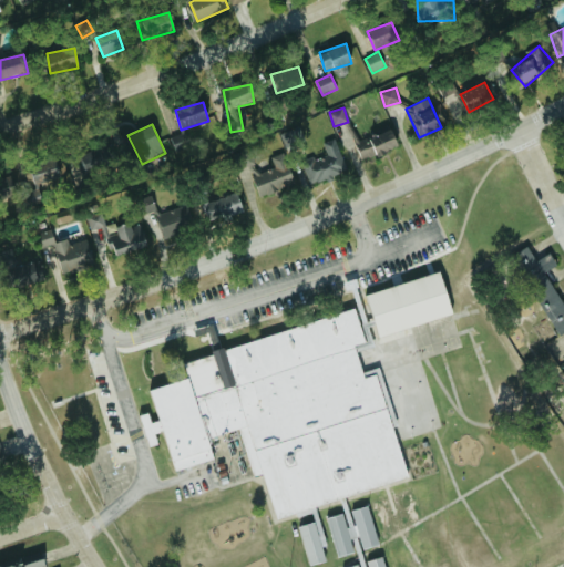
[(286,147),(306,142),(301,126),(282,133),(286,147)]
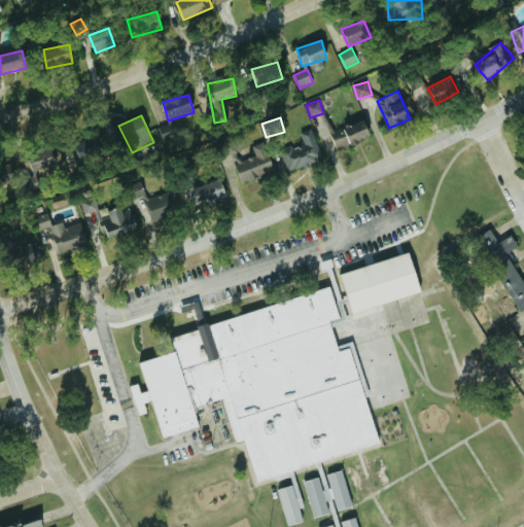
[(371,135),(363,118),(333,132),(326,119),(320,123),(324,132),(328,130),(337,149),(371,135)]
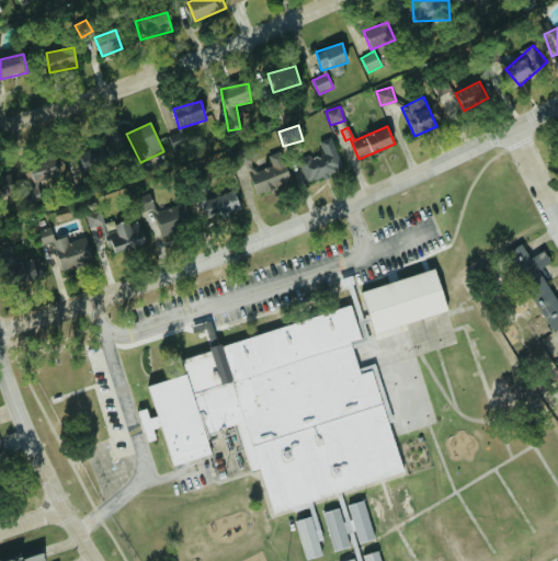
[(168,136),(172,148),(189,144),(184,130),(168,136)]
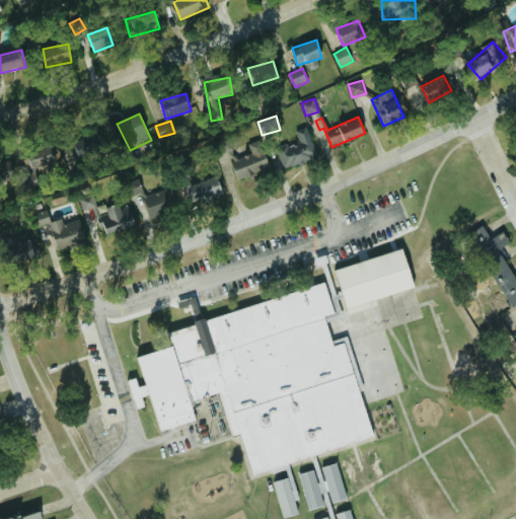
[(318,157),(307,127),(296,131),(300,143),(290,147),(288,143),(277,148),(286,169),(318,157)]
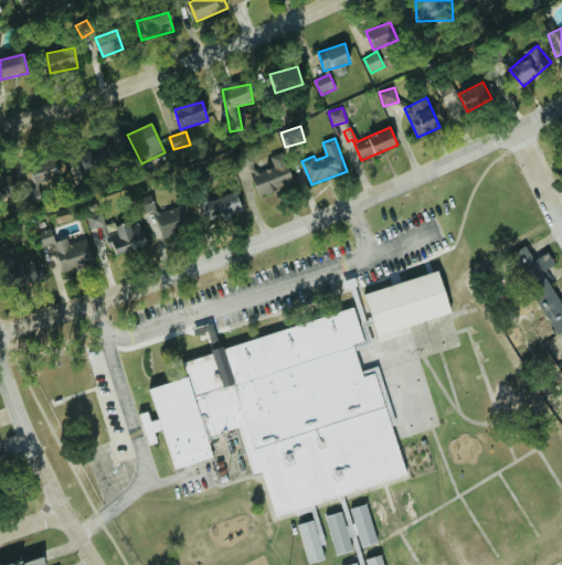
[(112,161),(102,144),(76,157),(86,176),(112,161)]
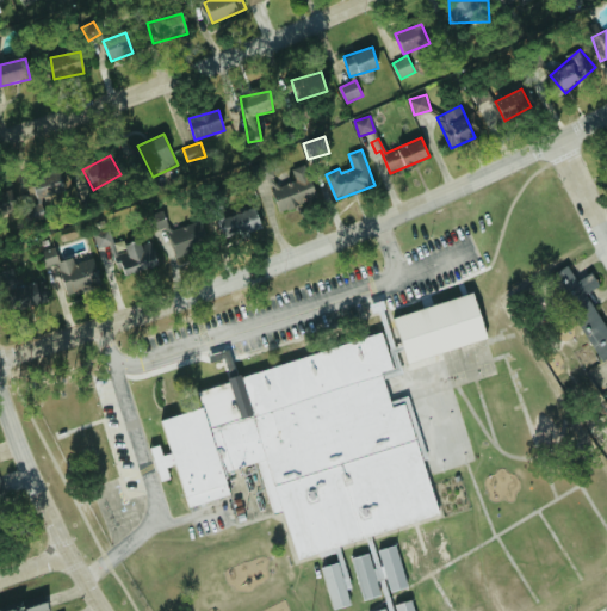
[(297,178),(272,183),(278,210),(315,203),(308,166),(295,168),(297,178)]
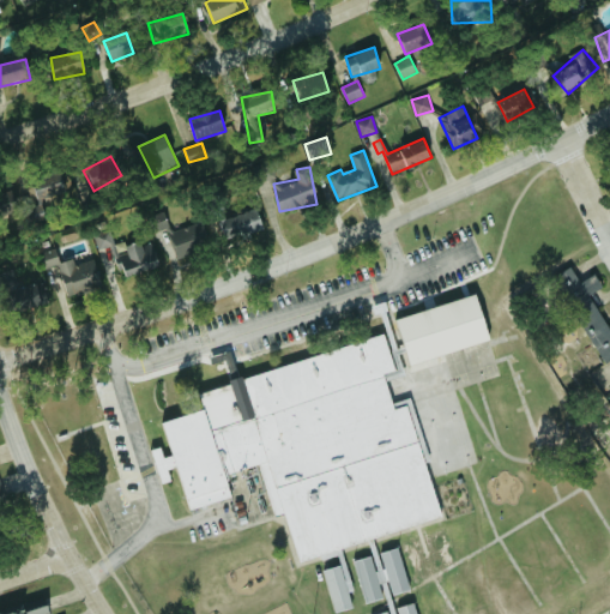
[(66,191),(59,169),(31,178),(37,199),(66,191)]
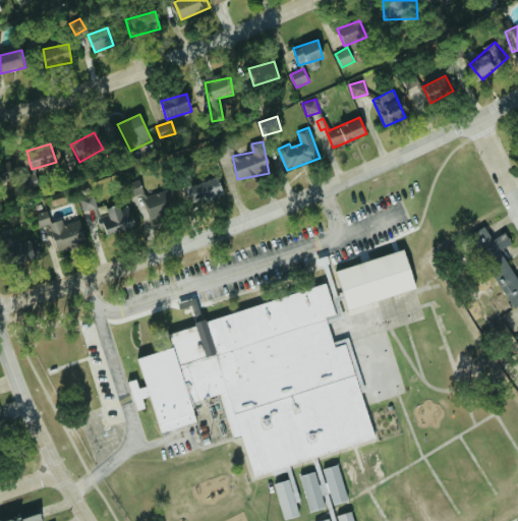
[(187,185),(193,205),(224,195),(219,177),(187,185)]
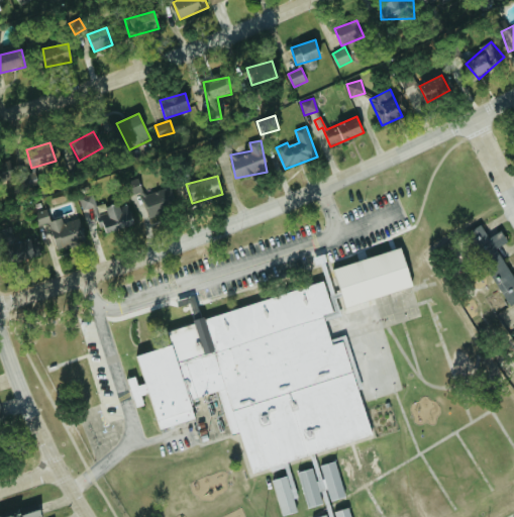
[(129,195),(143,192),(139,179),(126,183),(129,195)]
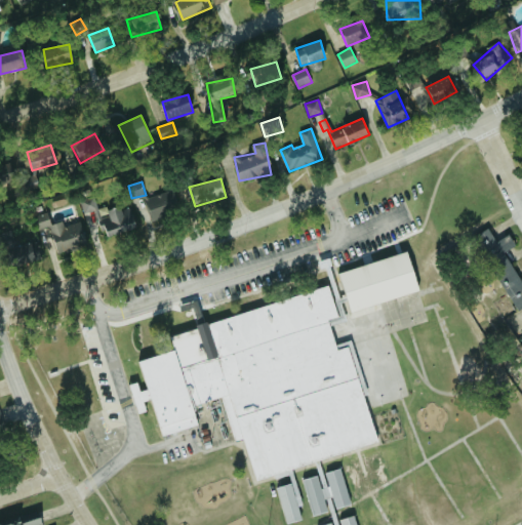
[(153,220),(181,211),(172,190),(145,199),(153,220)]
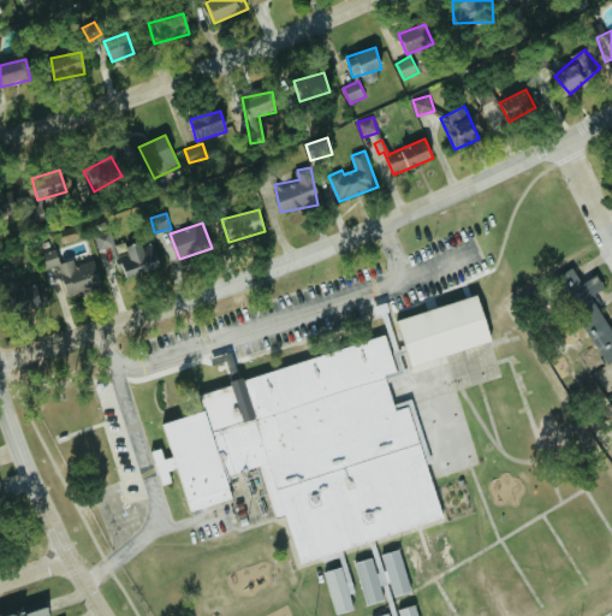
[(116,246),(111,229),(94,234),(99,250),(116,246)]
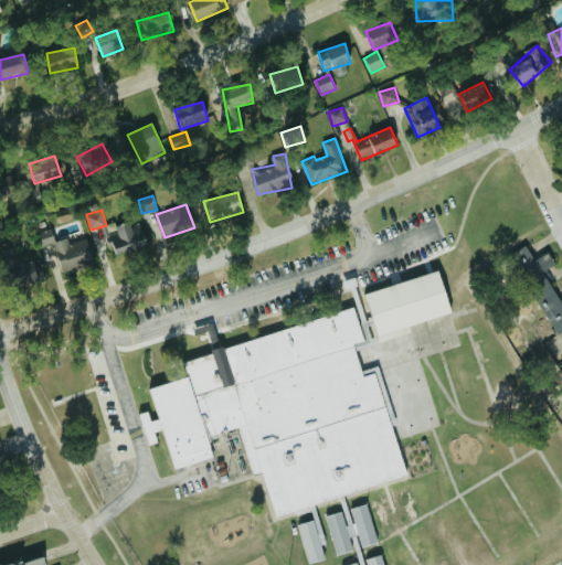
[(146,246),(140,221),(116,226),(115,223),(107,224),(115,253),(146,246)]
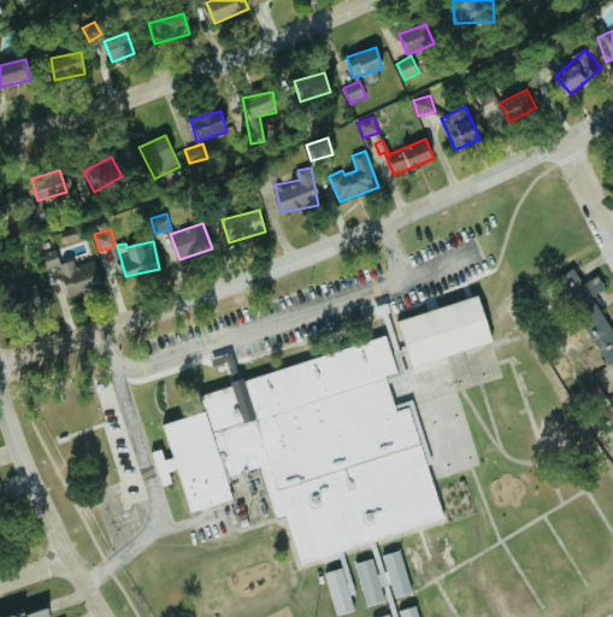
[(612,331),(594,298),(607,291),(599,275),(583,283),(575,268),(560,276),(584,319),(583,321),(607,365),(612,362),(612,331)]
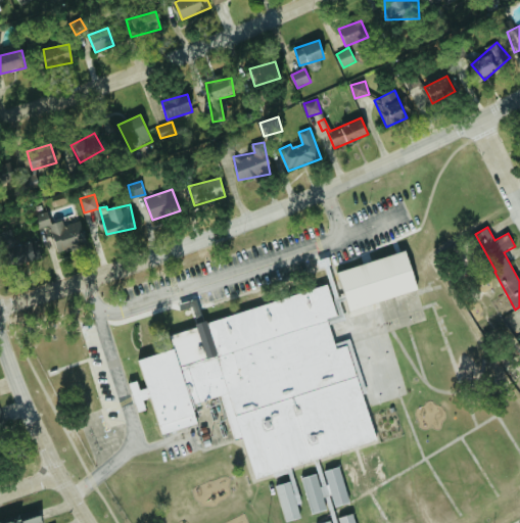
[(40,256),(34,240),(7,249),(13,267),(40,256)]
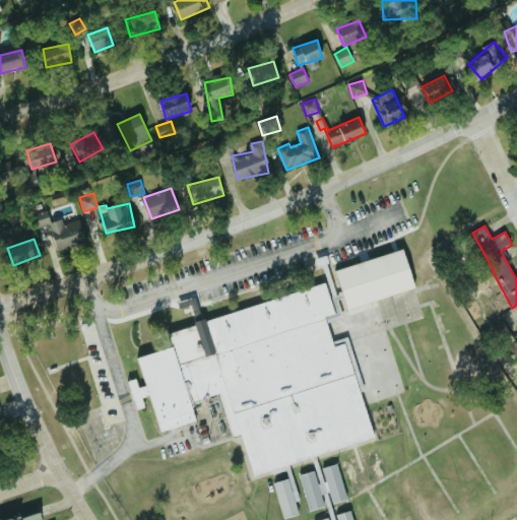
[(175,344),(182,363),(217,351),(207,321),(339,277),(337,269),(405,248),(418,286),(328,317),(337,344),(347,340),(379,437),(258,474),(230,390),(193,401),(199,419),(165,431),(140,355),(175,344)]
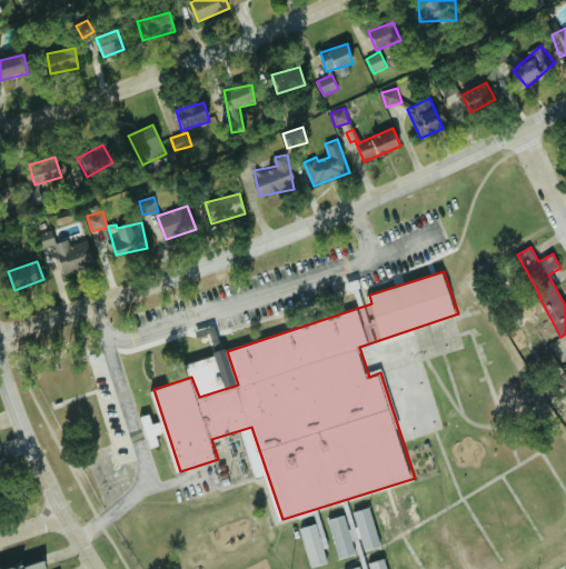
[(359,539),(348,500),(343,501),(354,540),(359,539)]
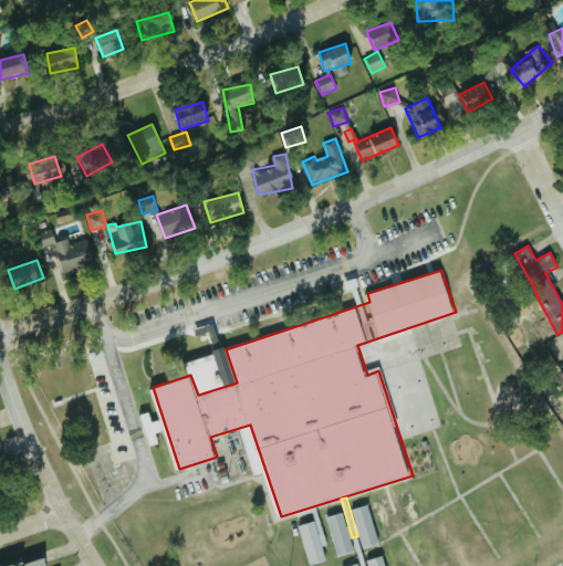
[(352,509),(362,548),(378,544),(367,504),(352,509)]
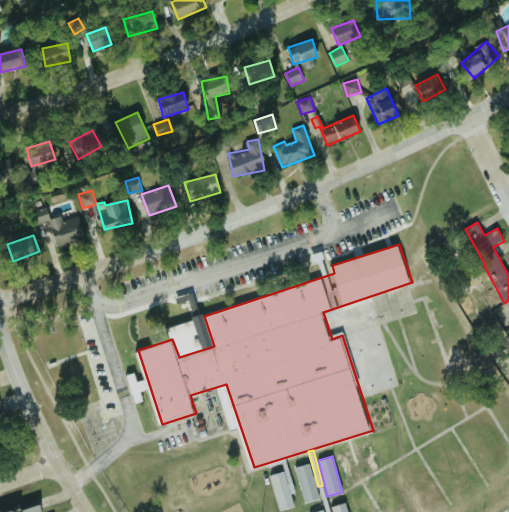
[(305,503),(320,499),(310,464),(295,468),(305,503)]
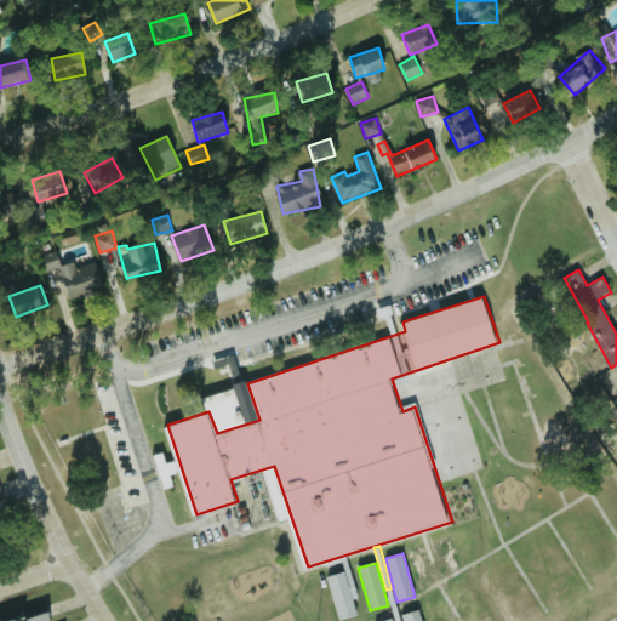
[(0,620),(50,620),(46,604),(0,616),(0,620)]
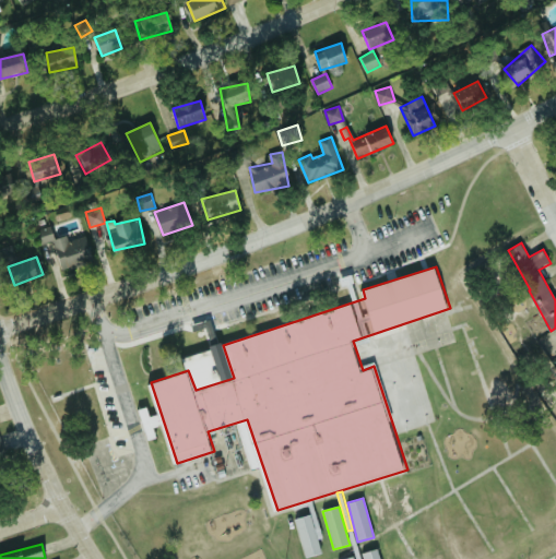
[(364,558),(380,558),(377,548),(362,554),(364,558)]
